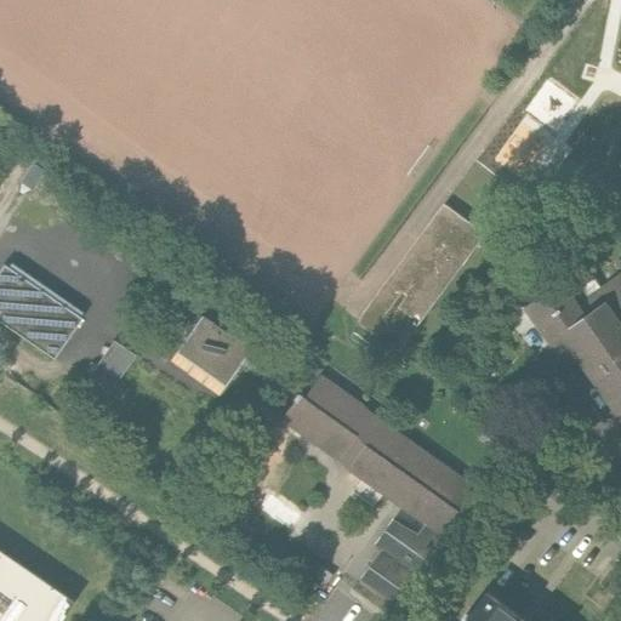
[(485,235),(444,205),(358,322),(398,352),(485,235)]
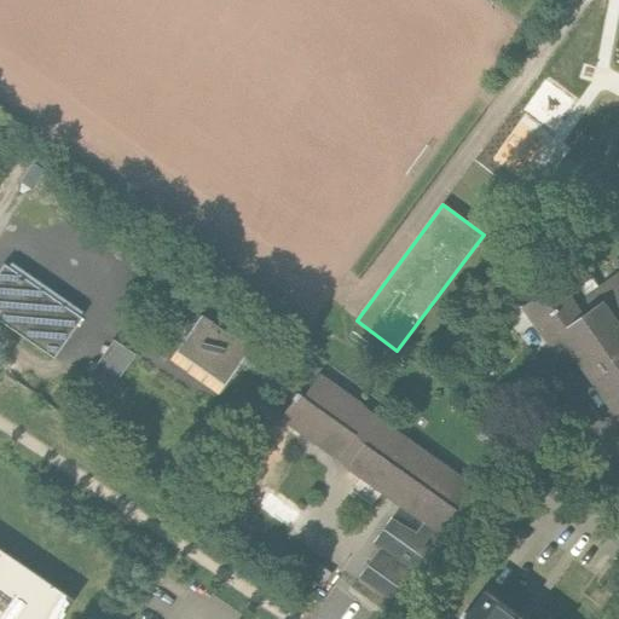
[(3,265),(0,268),(0,322),(52,359),(80,318),(3,265)]
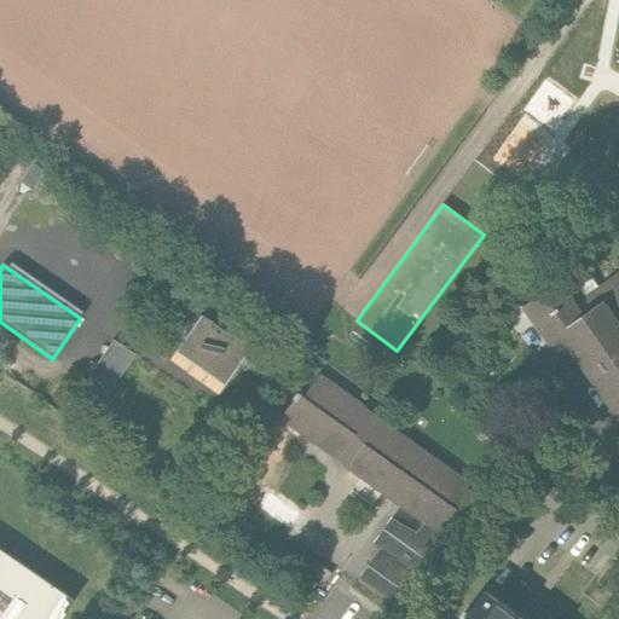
[(618,323),(618,322),(618,320),(618,275),(577,305),(560,282),(525,306),(565,363),(578,354),(618,412),(618,323)]
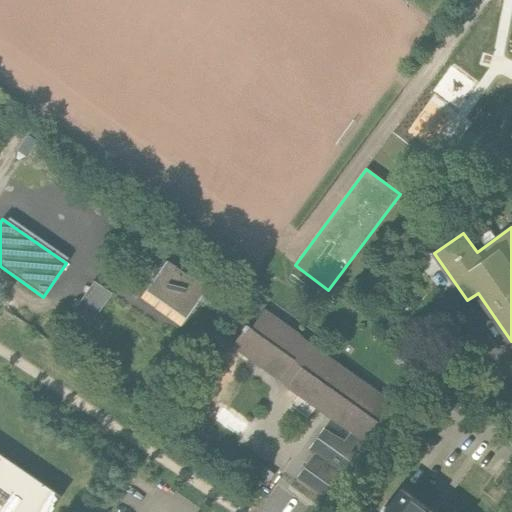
[(164,260),(143,290),(184,319),(205,289),(164,260)]
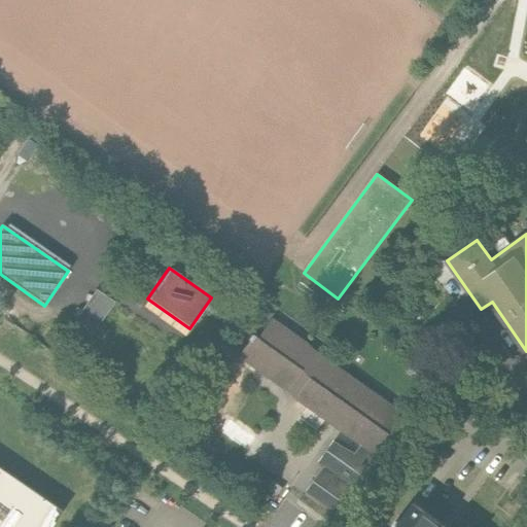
[(103,332),(117,294),(96,286),(81,324),(103,332)]
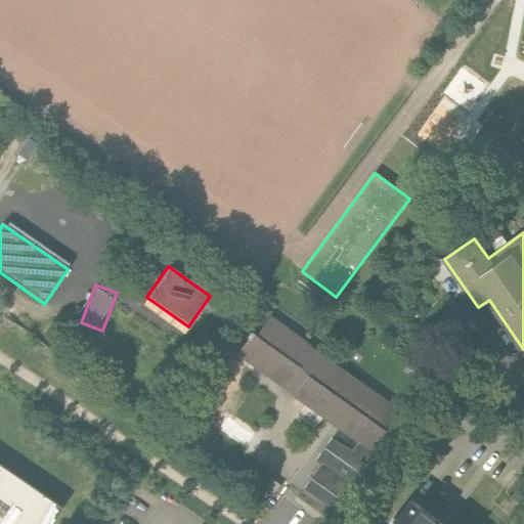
[(250,333),(246,338),(247,339),(235,355),(358,442),(352,451),(331,439),(316,459),(322,463),(305,488),(335,510),(355,484),(351,481),(357,472),(361,475),(390,439),(390,440),(406,416),(269,316),(255,337),(250,333)]
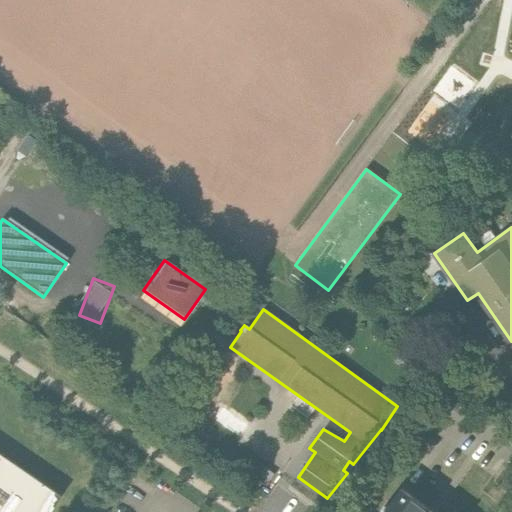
[(0,511),(49,511),(59,499),(0,457),(0,511)]
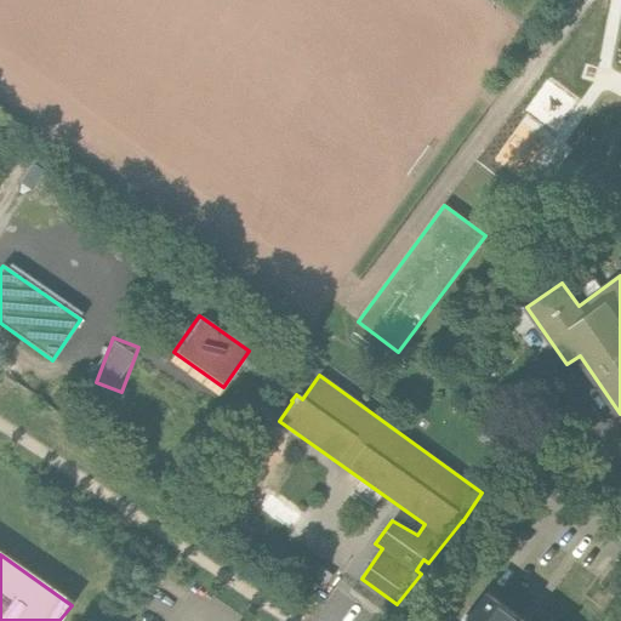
[(524,620),(523,620),(488,594),(473,613),(469,610),(466,615),(469,617),(467,620),(524,620)]
